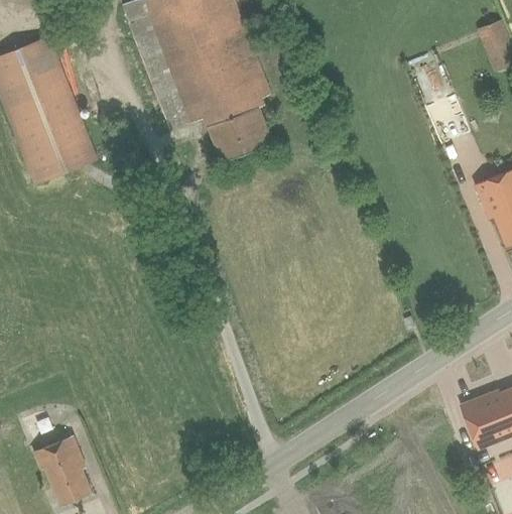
[(172,138),(197,129),(148,0),(136,0),(122,5),(172,138)]
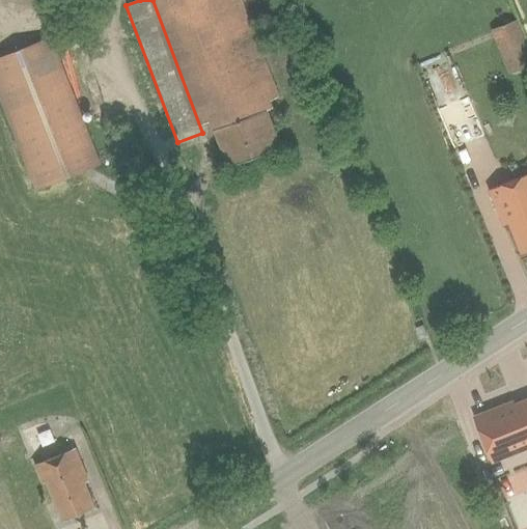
[(153,0),(202,133),(281,104),(242,0),(153,0)]
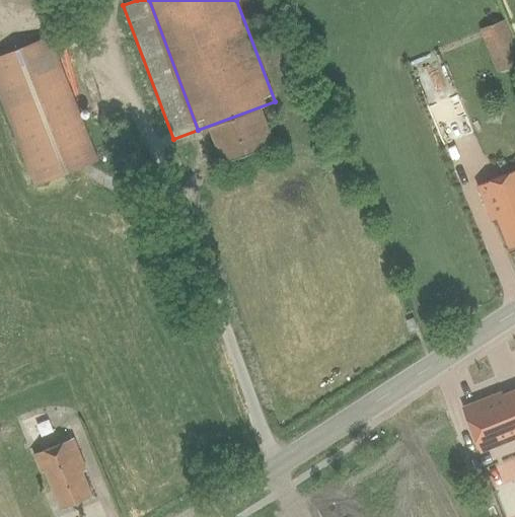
[(514,44),(505,19),(480,29),(496,71),(514,63),(514,44)]
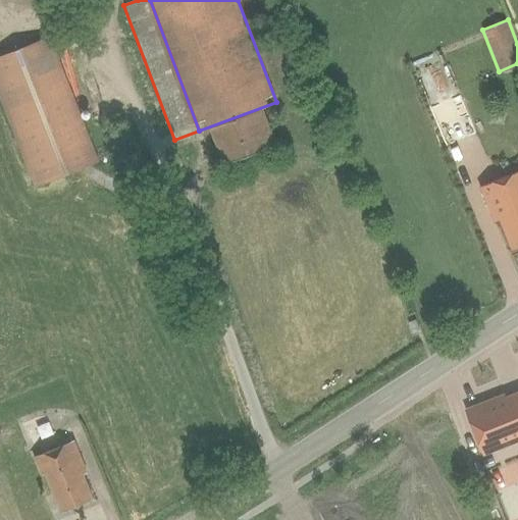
[(96,163),(47,38),(0,55),(0,102),(33,188),(96,163)]
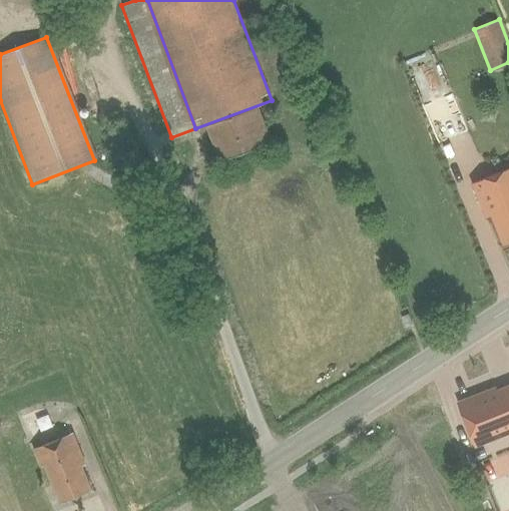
[(508,167),(471,182),(485,217),(489,215),(502,247),(508,244),(508,167)]
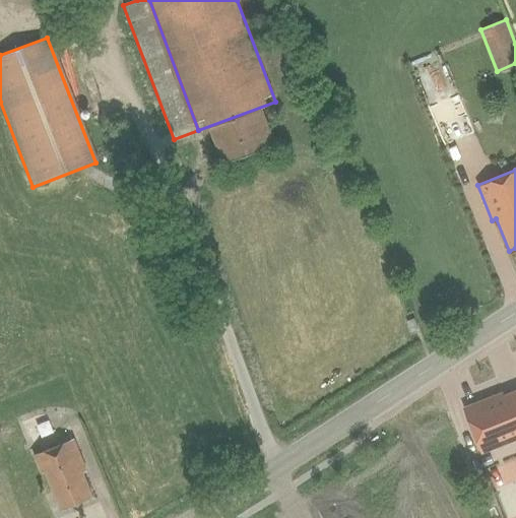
[(515,390),(501,397),(499,393),(458,410),(477,456),(515,440),(515,390)]
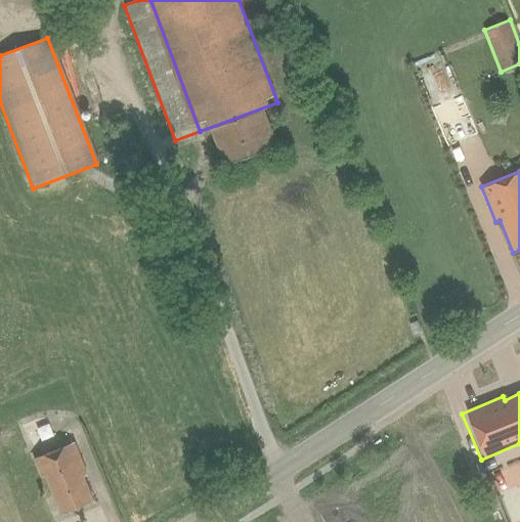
[(73,442),(34,459),(42,477),(44,476),(59,515),(96,498),(73,442)]
